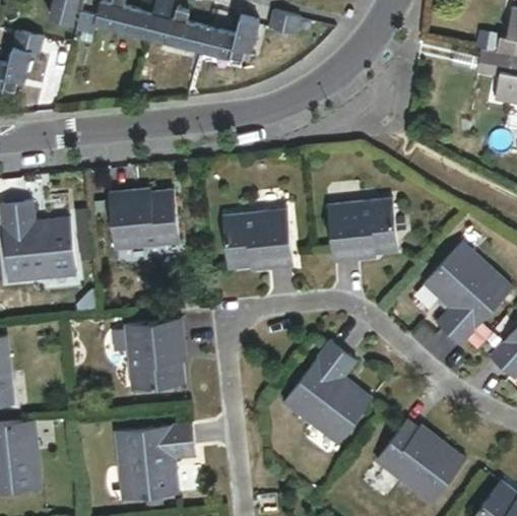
[(94,25),(146,39),(152,17),(123,10),(124,0),(110,0),(109,6),(101,4),(102,0),(53,0),(49,17),(71,23),(74,12),(81,13),(76,30),(92,35),(94,25)]
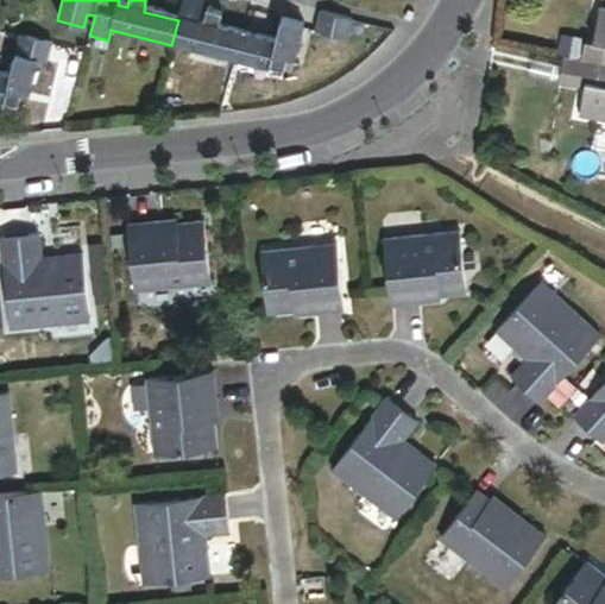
[(183,0),(178,20),(171,45),(233,61),(240,33),(219,29),(222,14),(207,11),(203,25),(197,23),(203,4),(190,0),(183,0)]
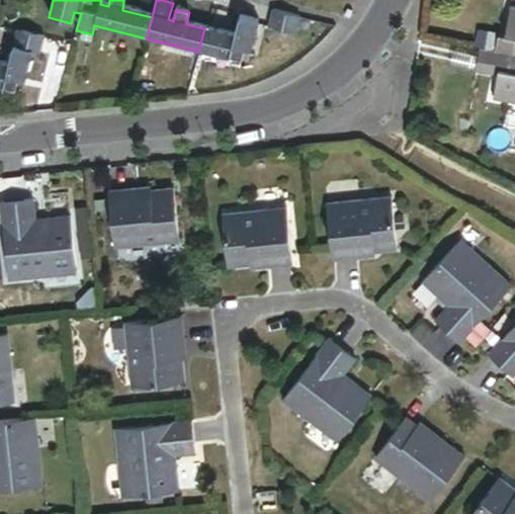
[(484,36),(481,52),(514,57),(514,10),(509,9),(503,39),(484,36)]
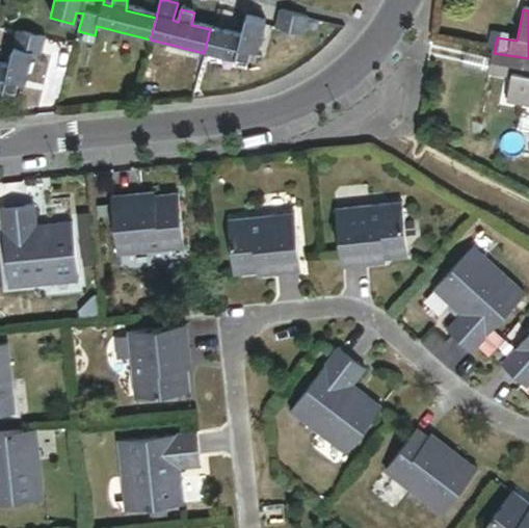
[(274,27),(302,34),(306,20),(279,12),(274,27)]
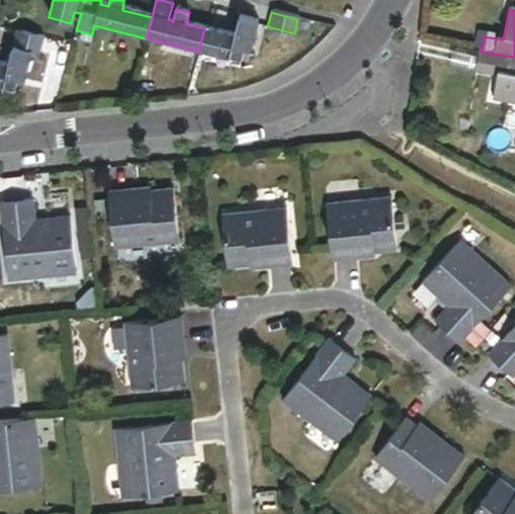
[(204,28),(198,52),(242,63),(244,52),(251,53),(258,24),(240,19),(236,36),(204,28)]
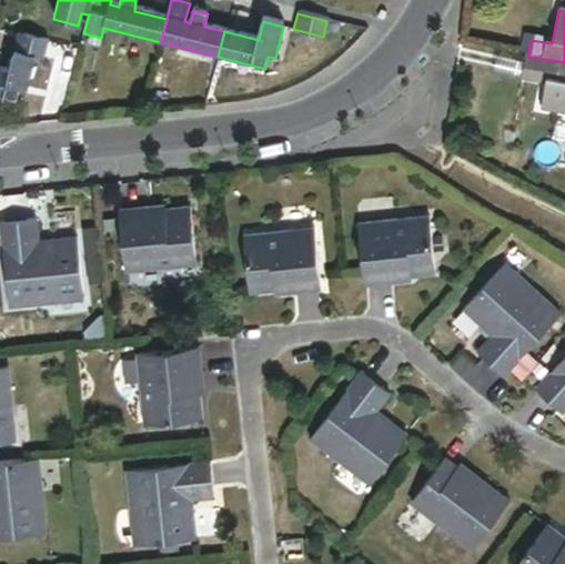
[(16,56),(36,61),(43,62),(48,44),(20,37),(16,56)]
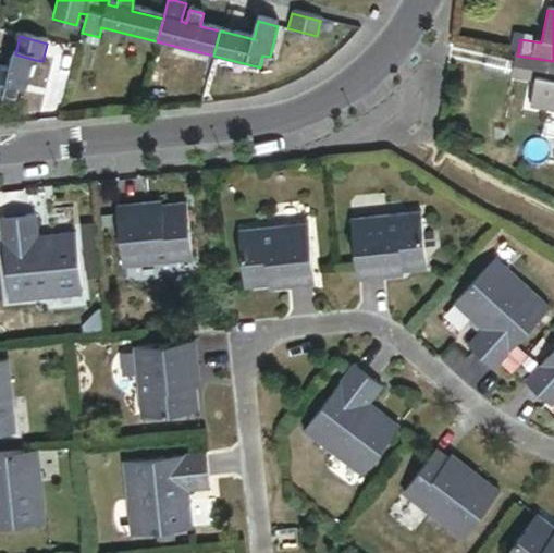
[(0,98),(16,102),(20,89),(28,91),(35,60),(15,54),(11,74),(0,71),(0,98)]
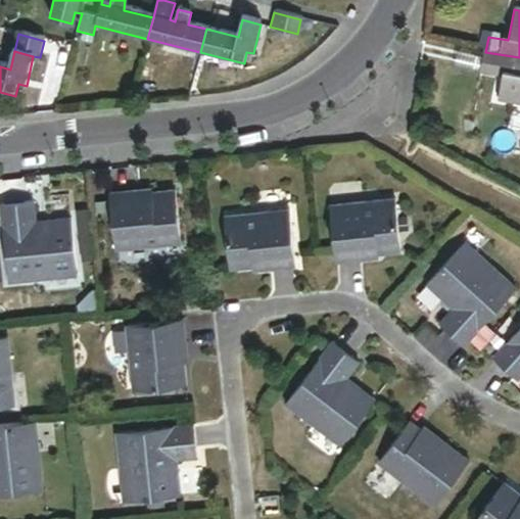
[(519,57),(485,52),(481,76),(502,80),(497,102),(519,106),(519,57)]
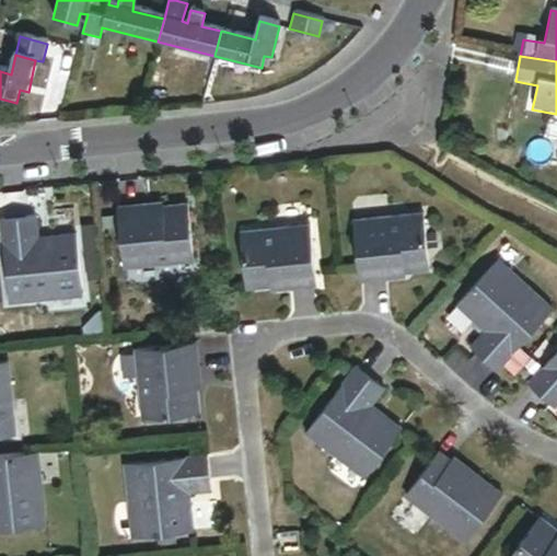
[(185,205),(162,207),(143,210),(142,204),(116,206),(122,268),(192,261),(185,205)]
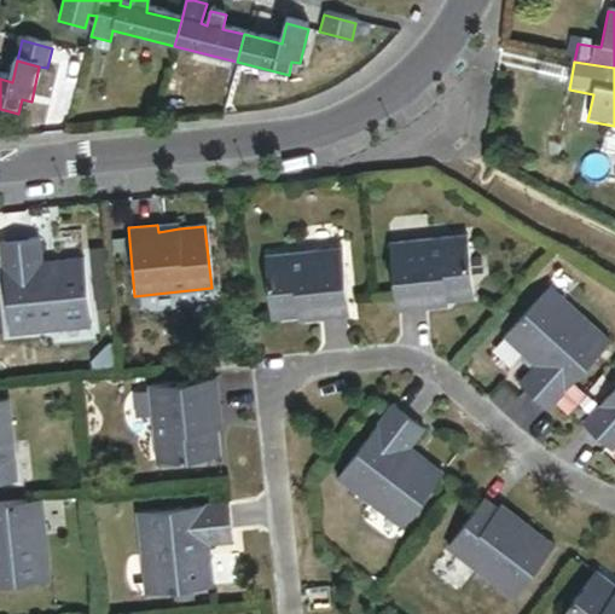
[(422,302),(440,300),(475,296),(468,233),(386,242),(392,313),(422,310),(422,302)]
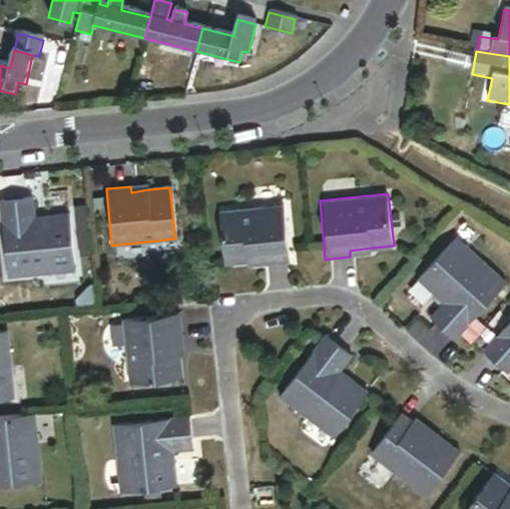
[(6,277),(43,273),(42,263),(73,260),(67,213),(32,216),(30,199),(0,202),(0,213),(6,277)]
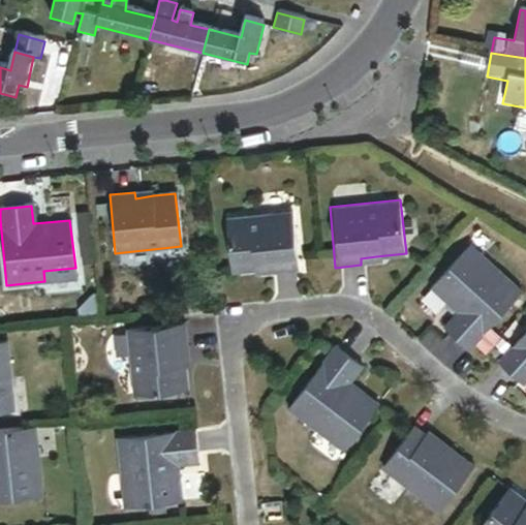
[(230,273),(255,271),(272,269),(272,275),(298,272),(291,213),(226,219),(230,273)]
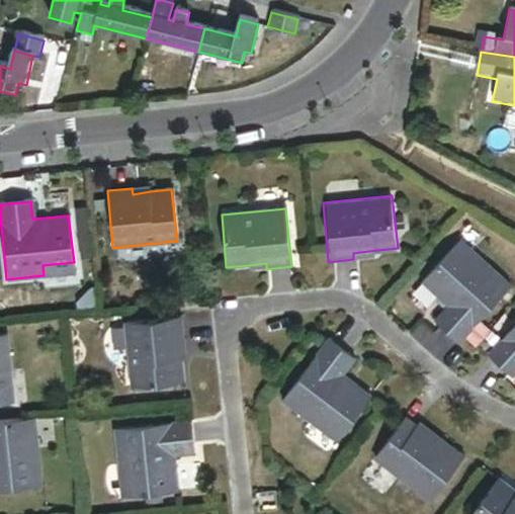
[(476,268),(482,261),(458,240),(452,247),(476,268)]
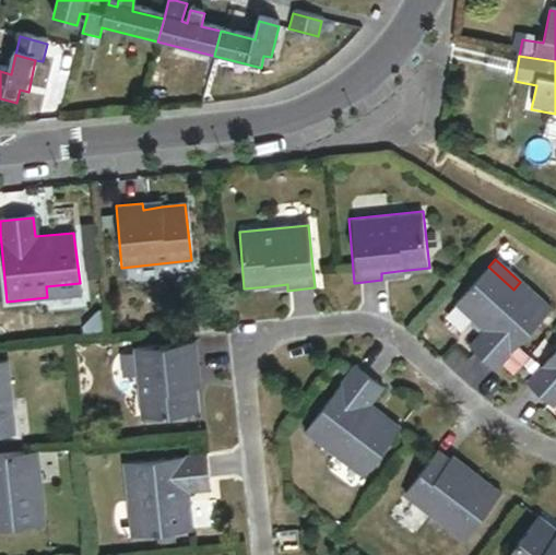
[(549,309),(520,282),(513,290),(488,267),(456,303),(483,328),(466,346),(493,370),(549,309)]
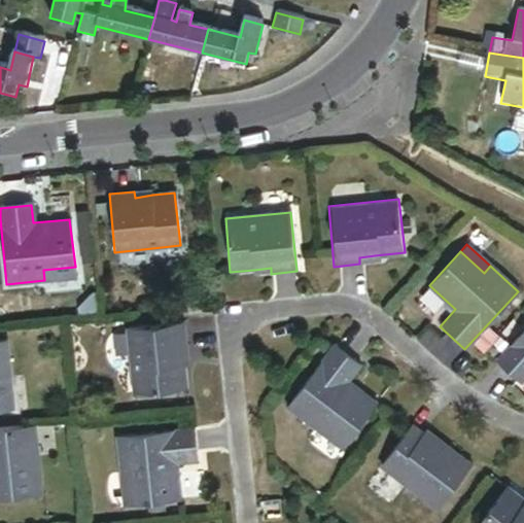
[(43,270),(44,280),(76,277),(75,267),(43,270)]
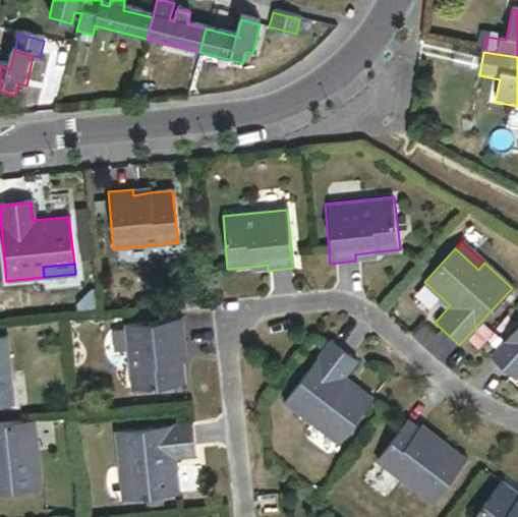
[(184,385),(182,360),(180,343),(185,343),(182,318),(123,325),(130,391),(184,385)]
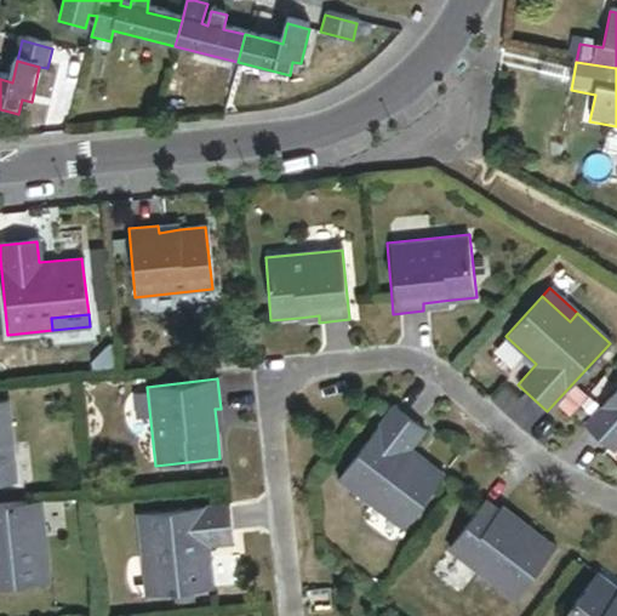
[(616,388),(587,423),(616,449),(616,448),(616,388)]
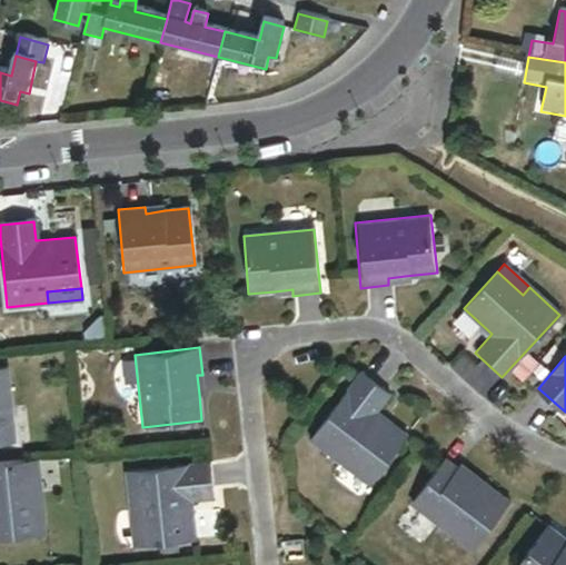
[(0,444),(6,444),(2,409),(10,408),(6,368),(0,369),(0,444)]
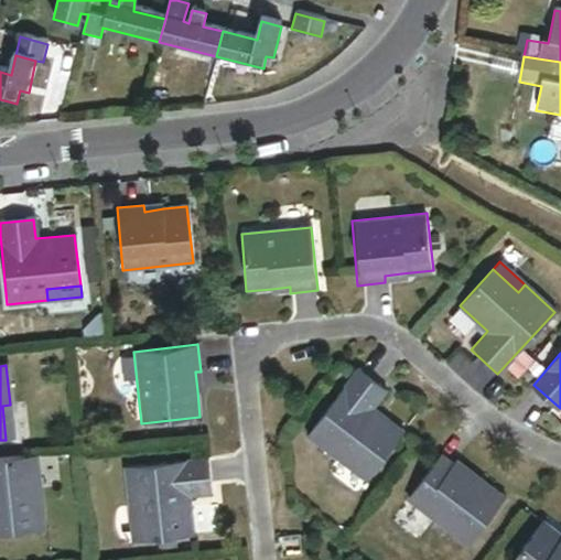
[(305,437),(337,462),(344,454),(370,474),(403,433),(371,409),(385,391),(357,370),(305,437)]
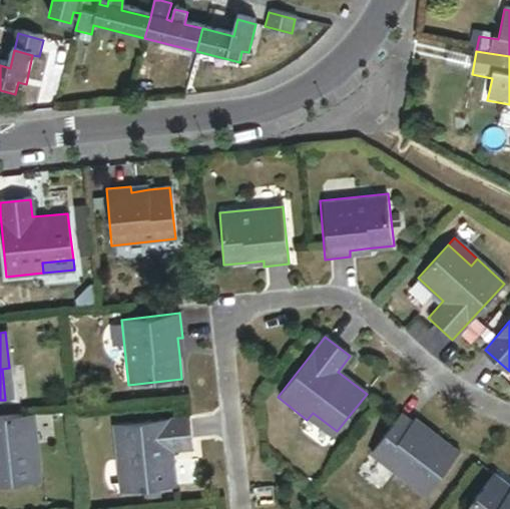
[(2,369),(5,400),(13,398),(9,368),(2,369)]
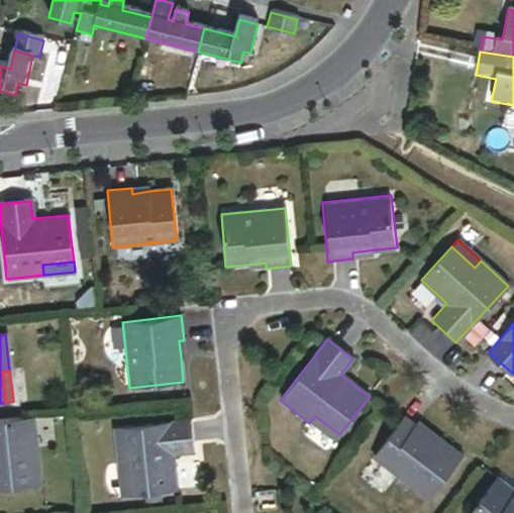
[(315,416),(309,423),(334,442),(339,434),(315,416)]
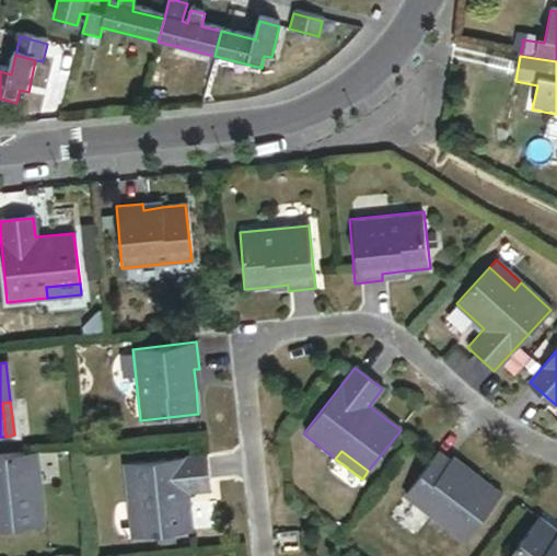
[(43,487),(39,453),(30,454),(34,488),(43,487)]
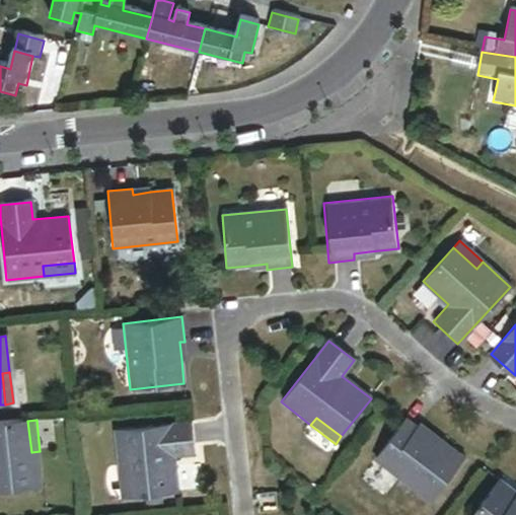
[(31,452),(27,421),(0,423),(0,492),(44,488),(40,451),(31,452)]
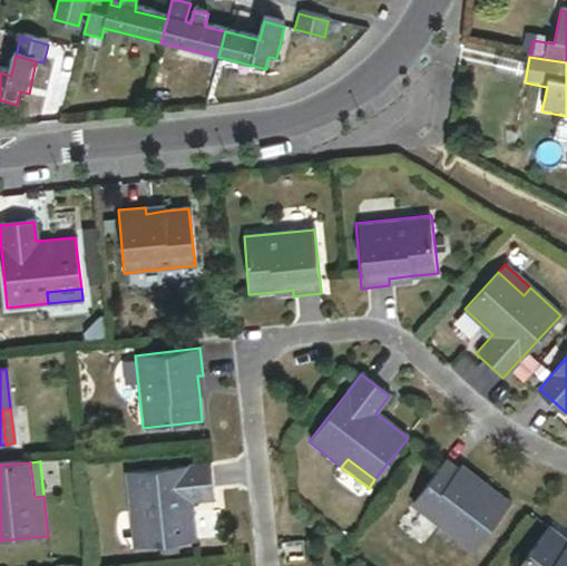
[(511,506),(485,485),(481,489),(460,474),(446,462),(411,506),(473,555),(511,506)]
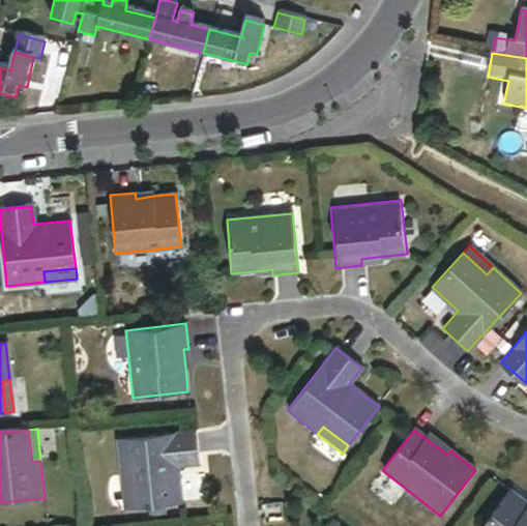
[(117,438),(121,476),(130,475),(134,507),(153,506),(167,504),(184,502),(181,465),(200,463),(197,431),(117,438)]
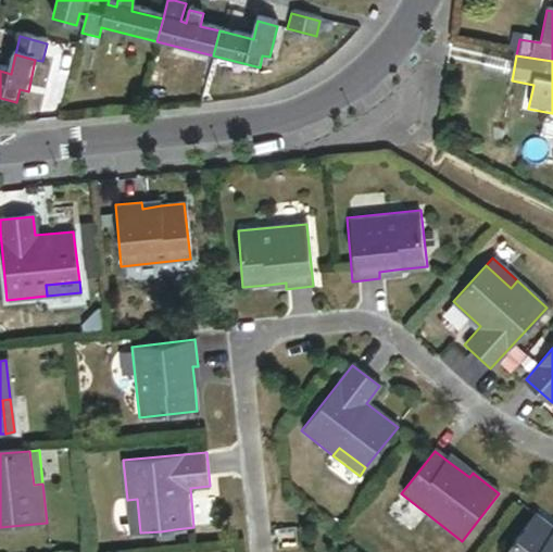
[(469,477),(473,473),(452,456),(449,462),(469,477)]
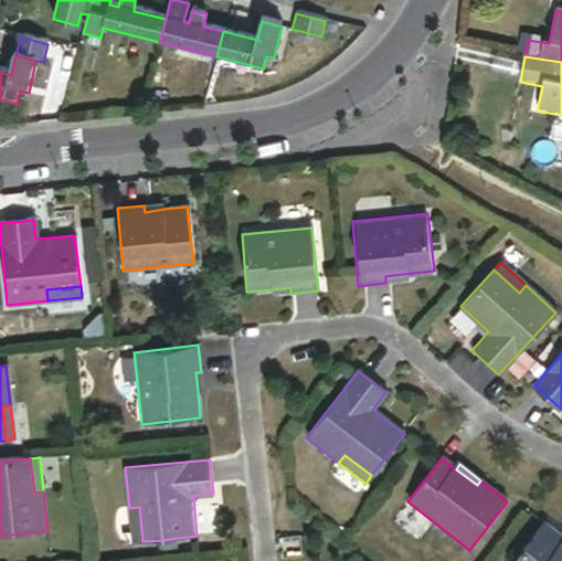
[(139,507),(129,508),(133,542),(142,541),(139,507)]
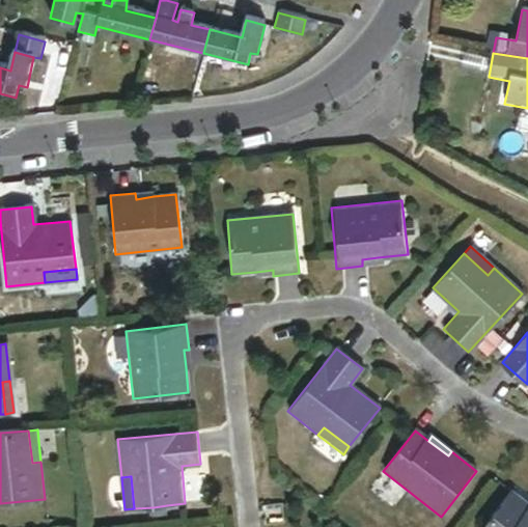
[(527,526),(527,505),(509,492),(483,526),(527,526)]
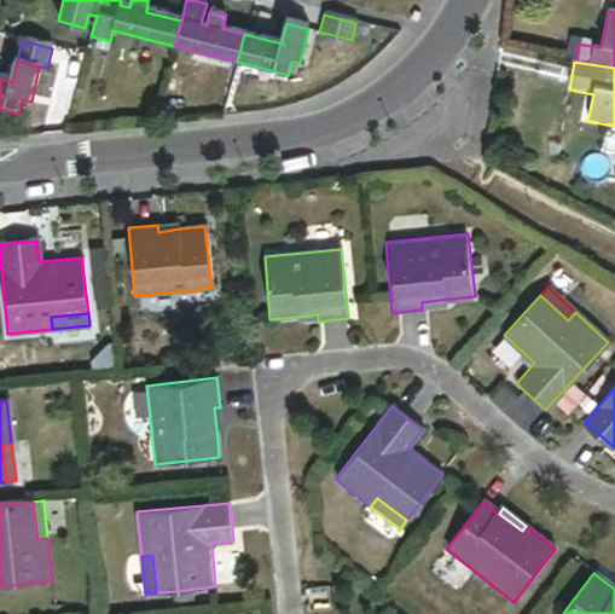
[(195,589),(179,591),(179,602),(196,601),(195,589)]
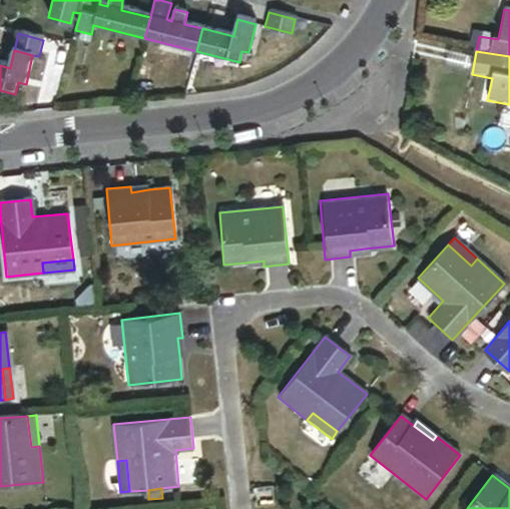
All buildings are outlined.
